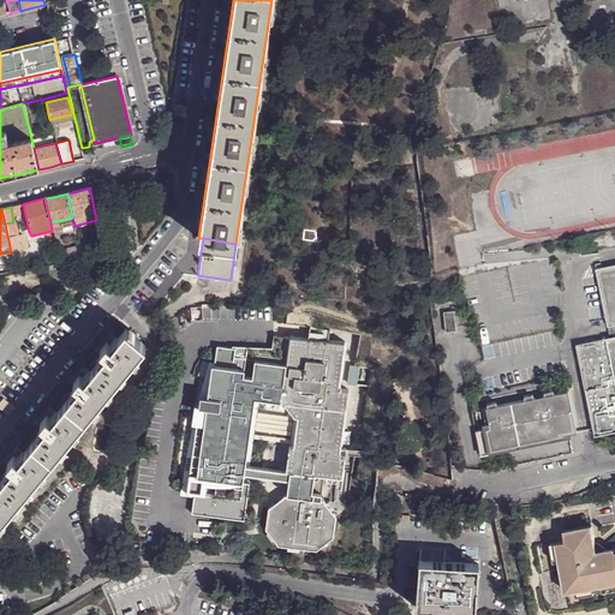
[(103,249),(101,240),(79,246),(82,255),(103,249)]
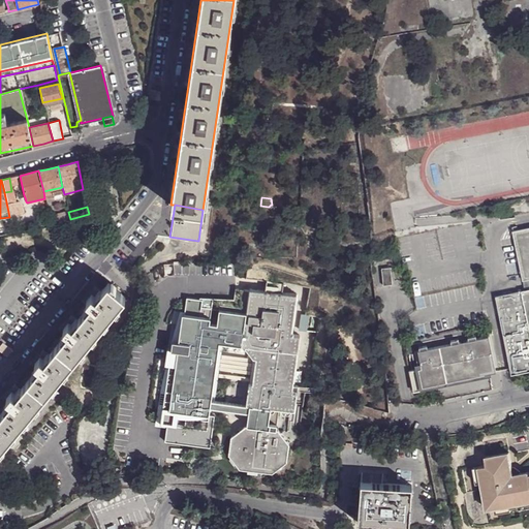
[(528,224),(510,228),(511,229),(521,279),(528,277),(528,224)]
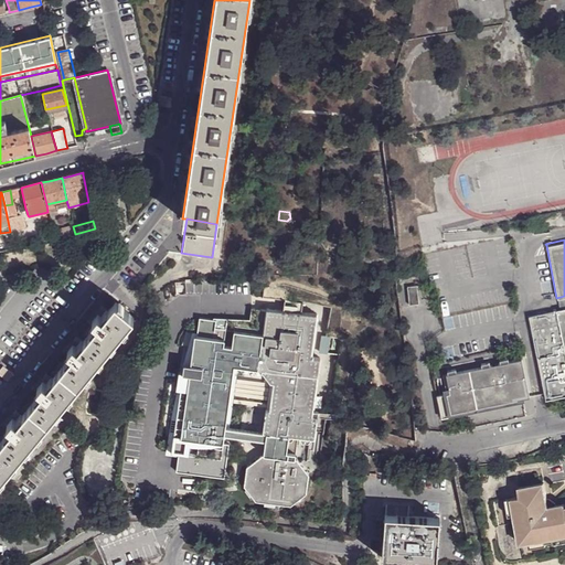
[(260,342),(265,310),(266,299),(262,299),(259,315),(256,337),(210,331),(210,334),(260,342)]
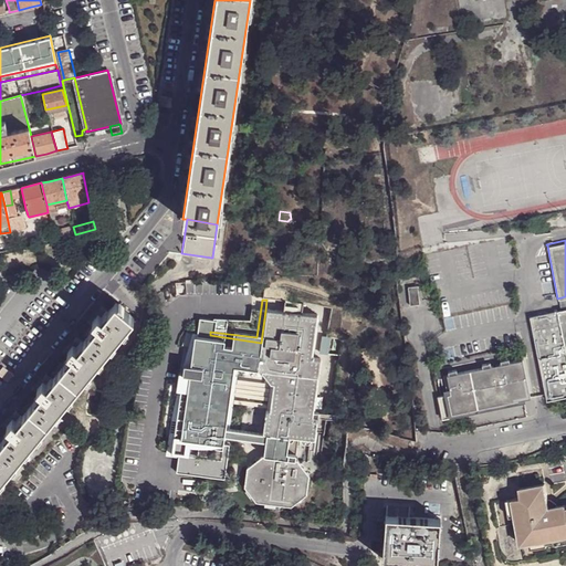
[(103,316),(95,325),(79,346),(71,355),(49,383),(41,391),(19,419),(11,430),(0,442),(0,480),(133,318),(114,303),(103,316)]
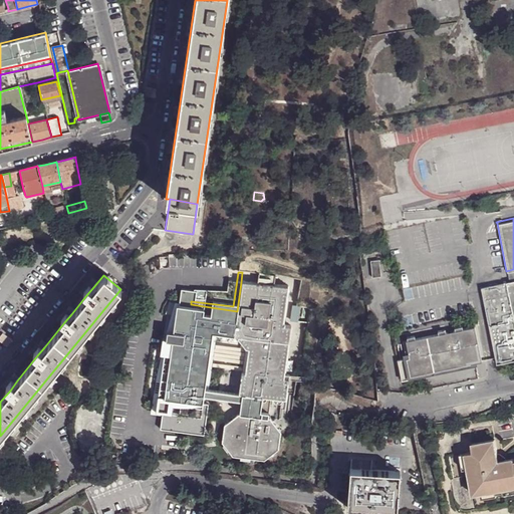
[(513,279),(508,280),(479,286),(494,362),(513,358),(513,279)]
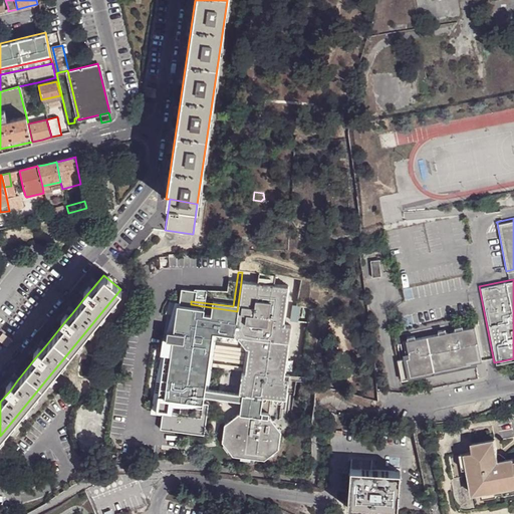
[(283,378),(287,341),(289,328),(281,326),(286,288),(241,282),(237,311),(191,304),(187,332),(185,346),(182,366),(207,369),(207,366),(212,335),(212,332),(222,333),(233,335),(243,347),(244,349),(247,349),(245,363),(244,373),(240,372),(240,374),(238,394),(250,396),(269,398),(284,401),(287,379),(283,378)]
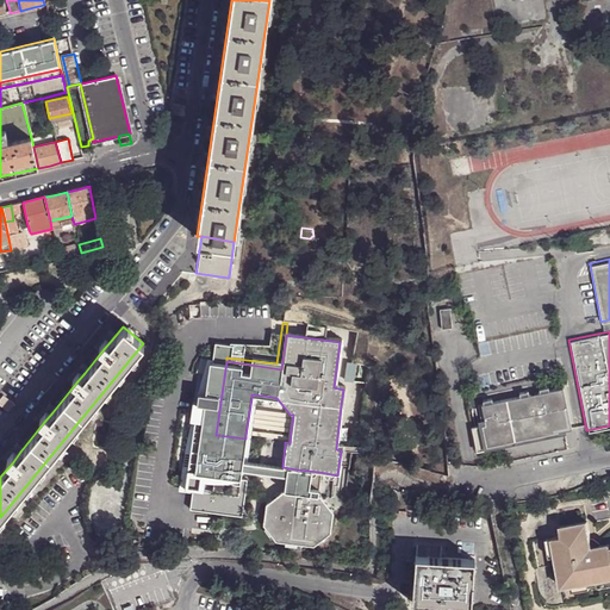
[(95,343),(103,350),(111,341),(101,336),(95,343)]
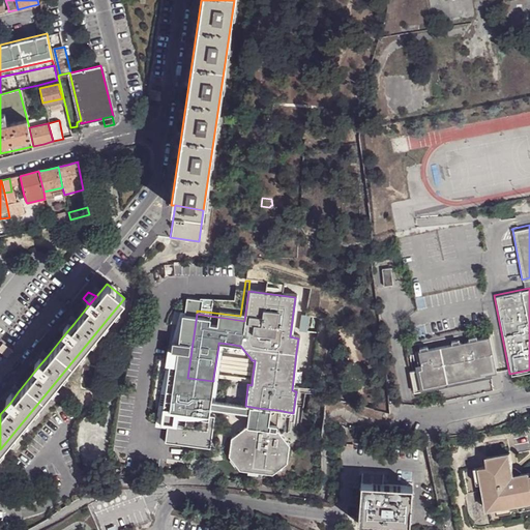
[(183,341),(193,343),(197,314),(197,311),(187,310),(183,341)]
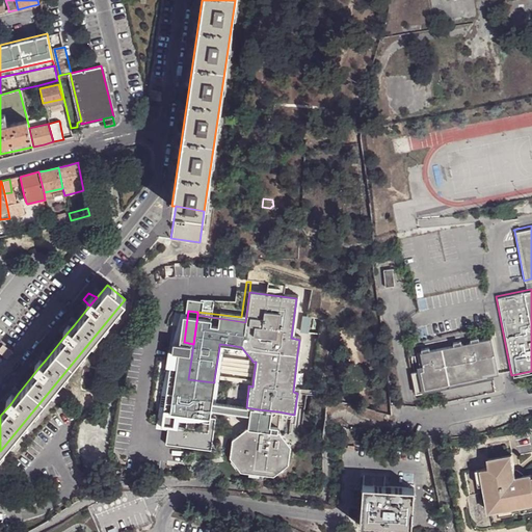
[(59,328),(67,334),(74,325),(64,321),(59,328)]
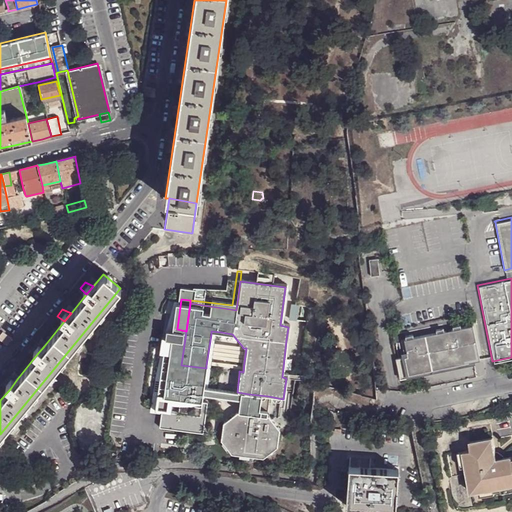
[(476,357),(470,323),(458,325),(450,327),(448,327),(451,344),(446,345),(443,328),(441,328),(433,330),(410,334),(403,336),(401,336),(403,349),(404,353),(399,354),(392,355),(396,373),(471,358),(476,357)]
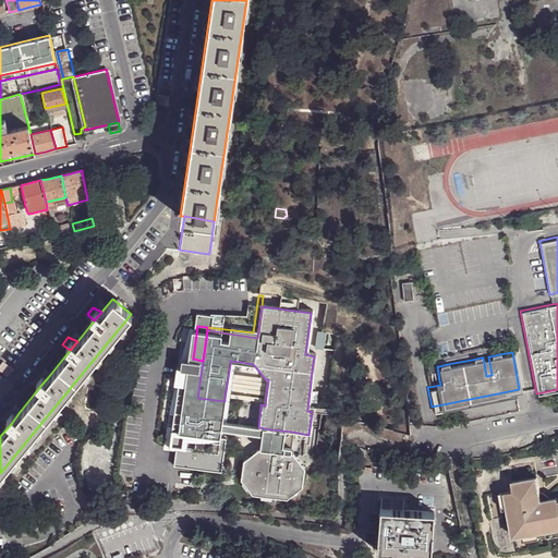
[(488,356),(483,358),(486,376),(492,375),(488,356)]
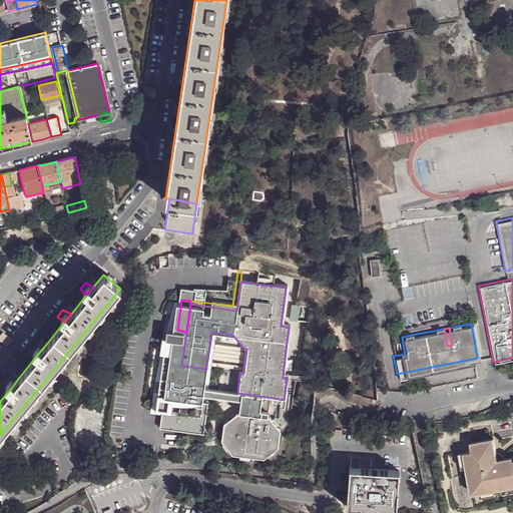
[(175,345),(184,346),(186,332),(177,330),(175,345)]
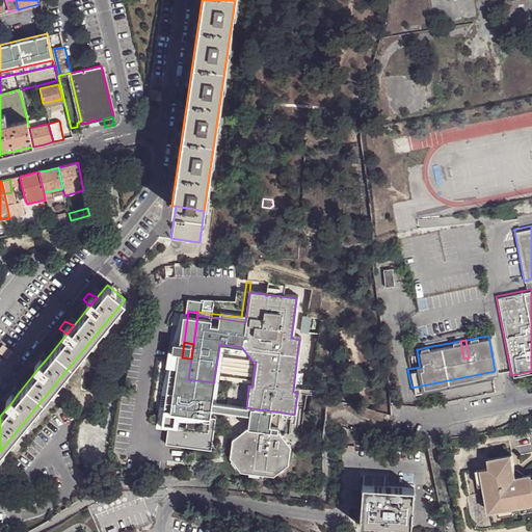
[(236,384),(248,388),(248,386),(253,387),(254,376),(248,375),(251,360),(241,347),(230,345),(229,349),(219,347),(214,379),(227,380),(228,373),(223,367),(233,360),(242,370),(236,374),(236,384)]
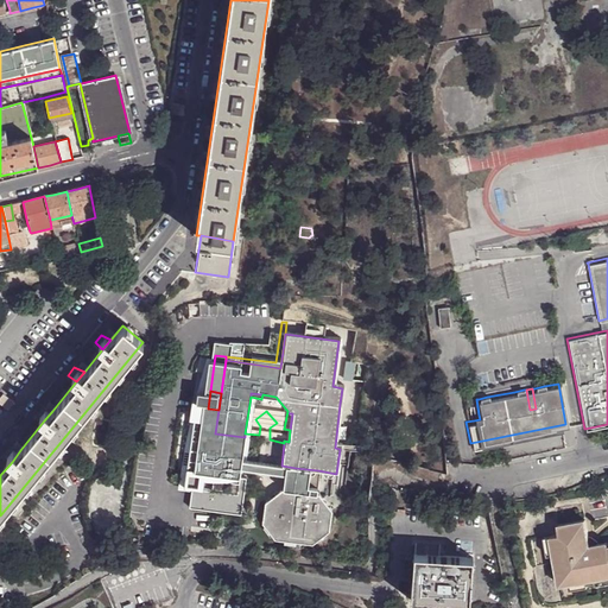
[(36,415),(44,420),(52,411),(43,406),(36,415)]
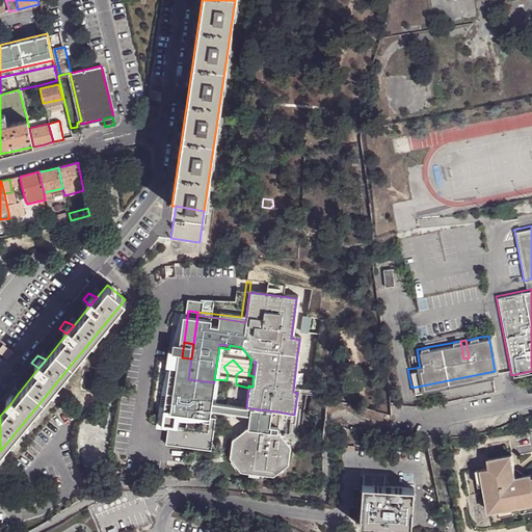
[(188,379),(191,358),(182,357),(179,377),(188,379)]
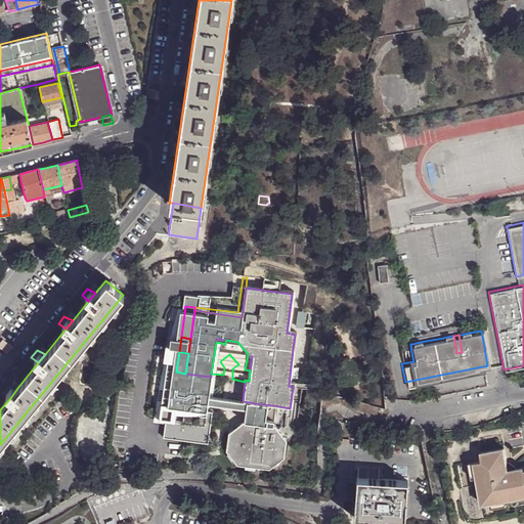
[(2,392),(10,398),(17,388),(8,385),(2,392)]
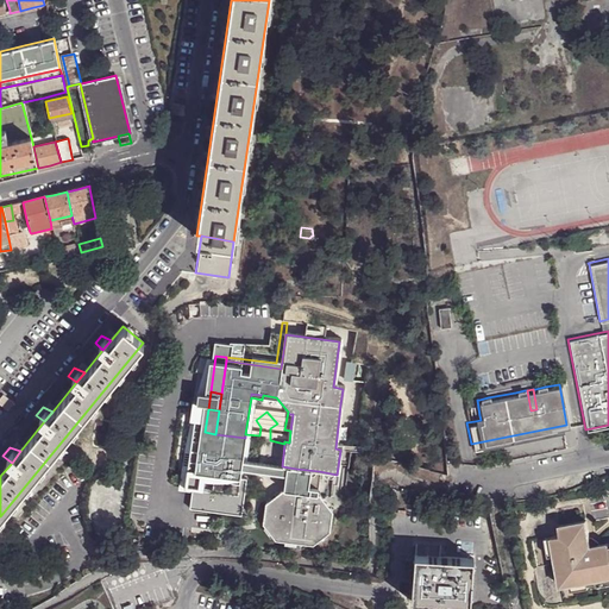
[(296,469),(293,493),(315,495),(319,471),(296,469)]
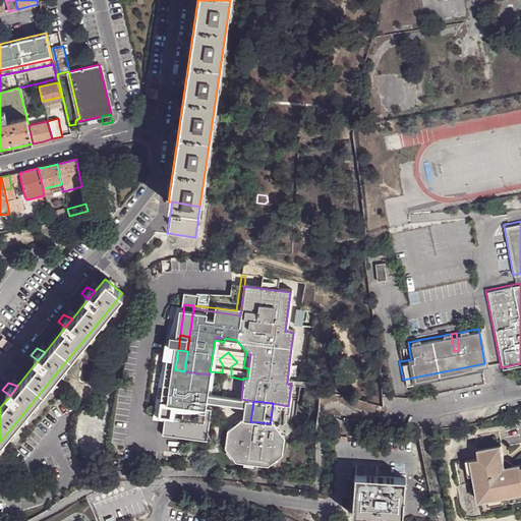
[(239,419),(225,429),(222,448),(233,462),(266,466),(280,456),(282,438),(272,424),(270,423),(250,421),(239,419)]
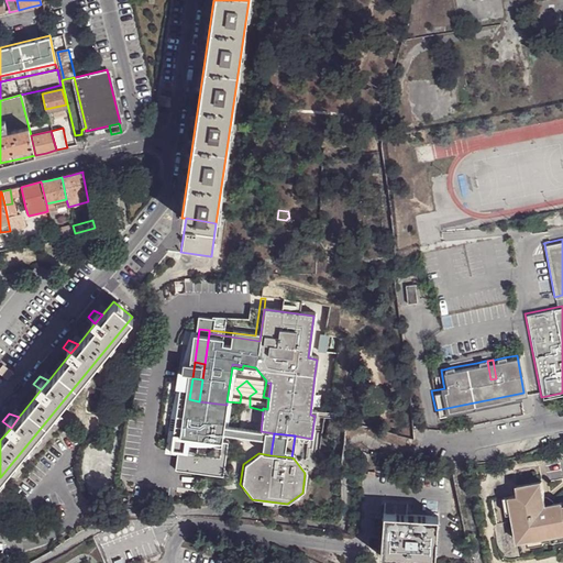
[(508,494),(511,510),(517,540),(525,538),(541,534),(550,533),(562,530),(562,504),(562,500),(544,504),(540,479),(515,484),(517,493),(508,494)]
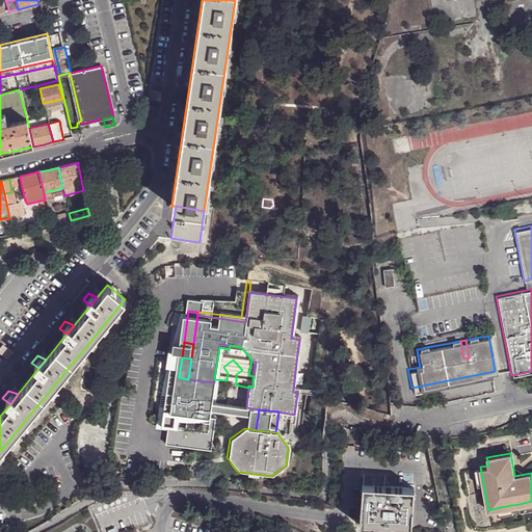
[(410,529),(413,489),(384,487),(362,486),(360,526),(361,526),(361,525),(402,528),(402,529),(410,529)]
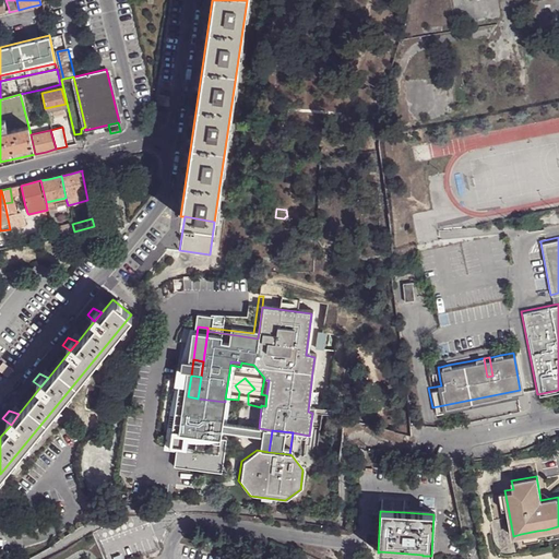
[(558,533),(558,526),(546,530),(547,536),(558,533)]
